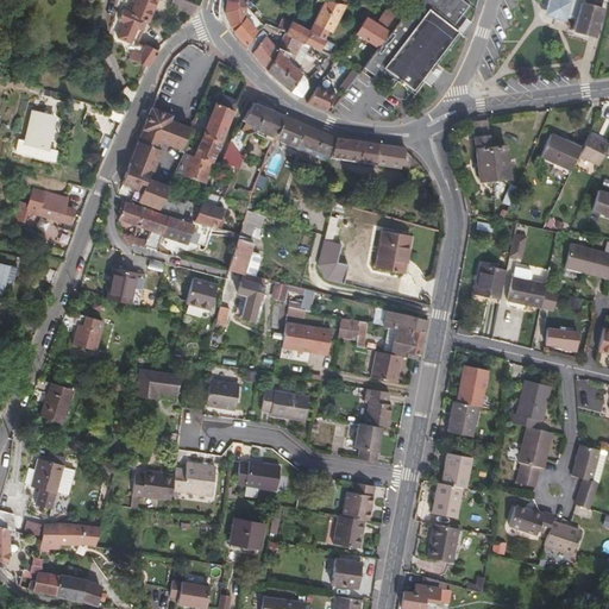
[(149,11),(152,0),(132,0),(127,13),(118,8),(113,19),(119,22),(112,38),(125,43),(132,45),(132,44),(138,30),(142,19),(144,20),(149,11)]
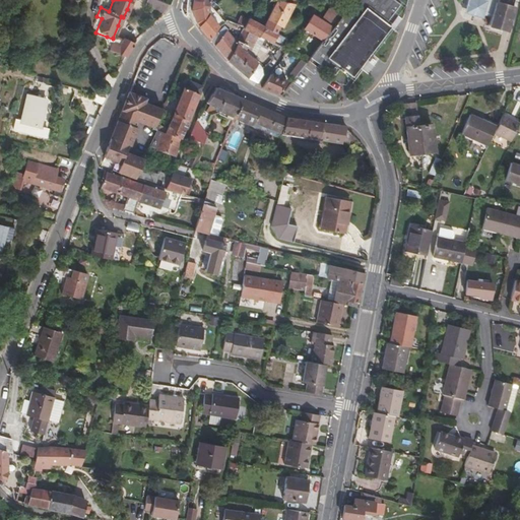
[(163,13),(168,3),(158,0),(146,0),(144,4),(163,13)]
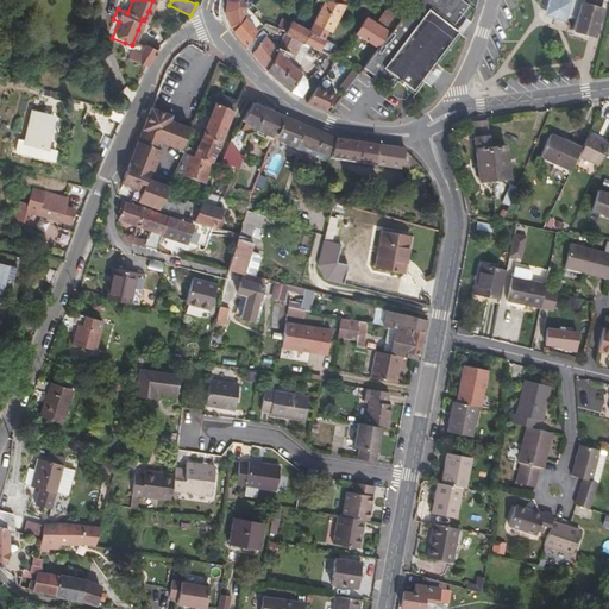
[(324,41),(316,37),(320,30),(327,32),(340,5),(324,0),(322,0),(308,31),(303,43),(305,43),(319,50),(324,41)]
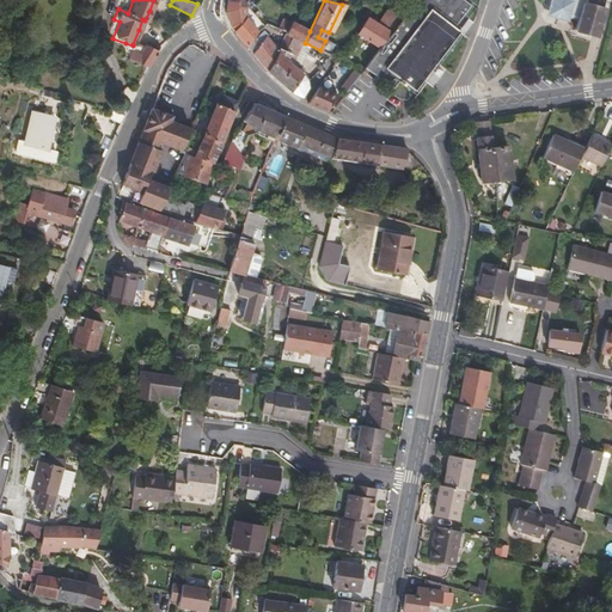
[(412,90),(457,30),(456,29),(451,25),(460,13),(466,4),(460,0),(412,0),(362,67),(391,89),(397,81),(401,84),(402,81),(412,90)]
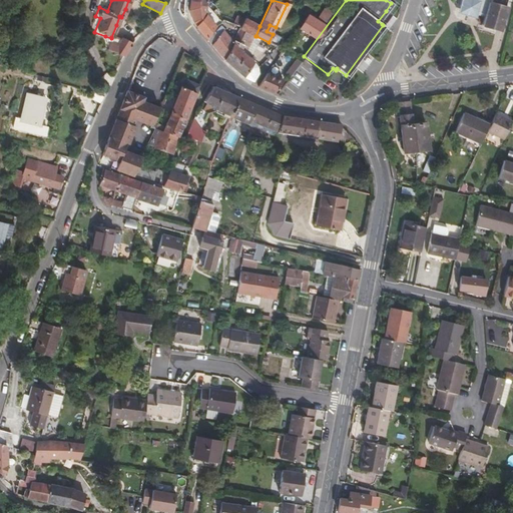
[(484,12),(487,0),(459,0),(458,5),(459,7),(473,10),(484,12)]
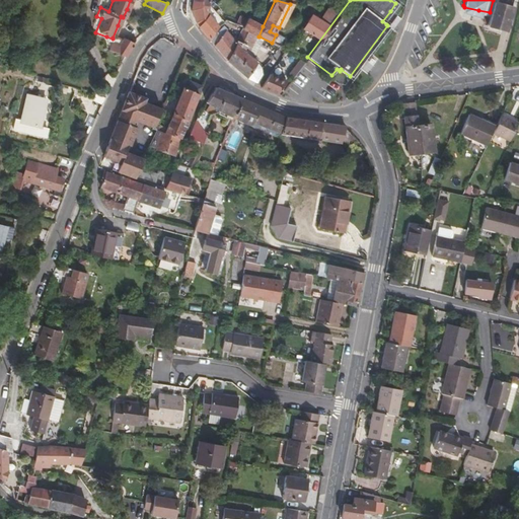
[(503,31),(510,7),(508,7),(510,0),(493,0),(490,12),(488,17),(486,26),(503,31)]
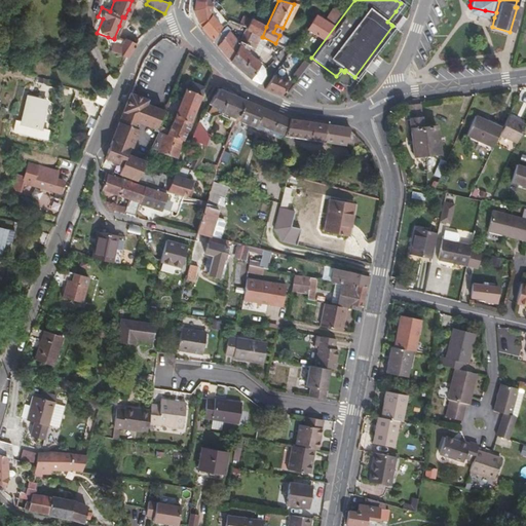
[(483,17),(485,10),(471,7),(475,15),(483,17)]
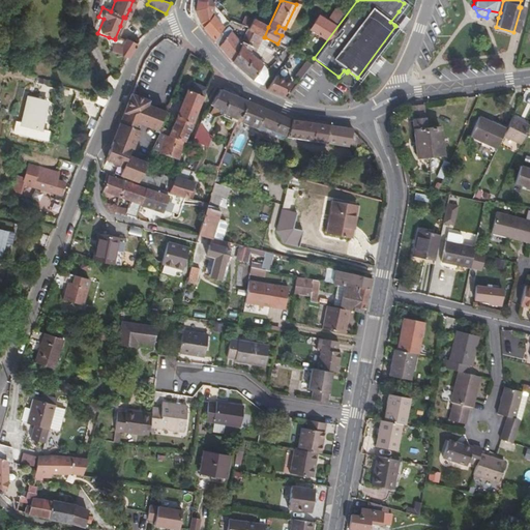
[(125,29),(133,10),(129,9),(125,18),(123,17),(120,26),(125,29)]
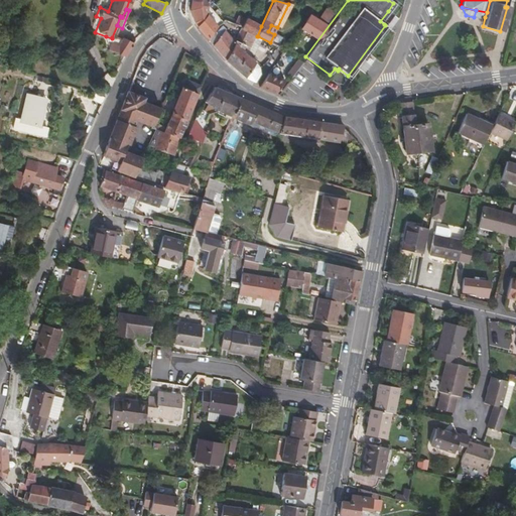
[(485,17),(487,12),(476,10),(474,17),(478,18),(479,15),(485,17)]
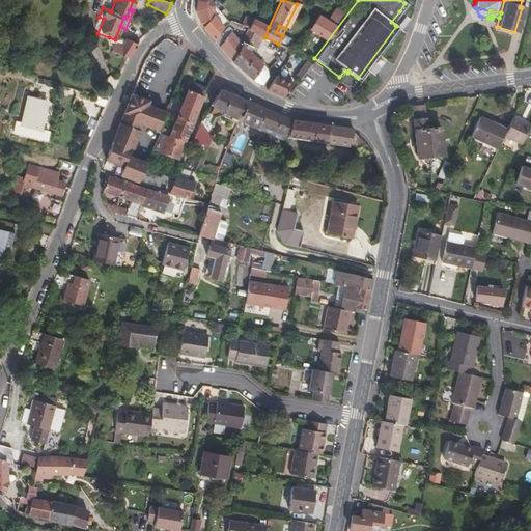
[(395,25),(403,15),(399,11),(391,22),(395,25)]
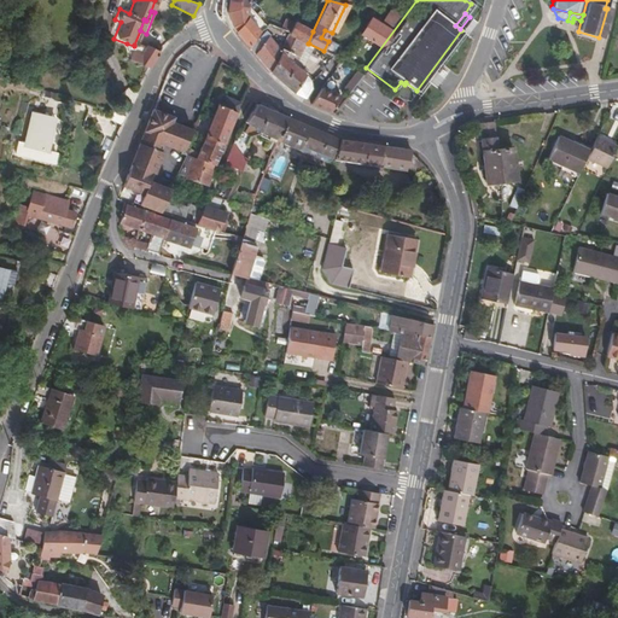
[(258,30),(246,17),(235,31),(248,46),(258,30)]
